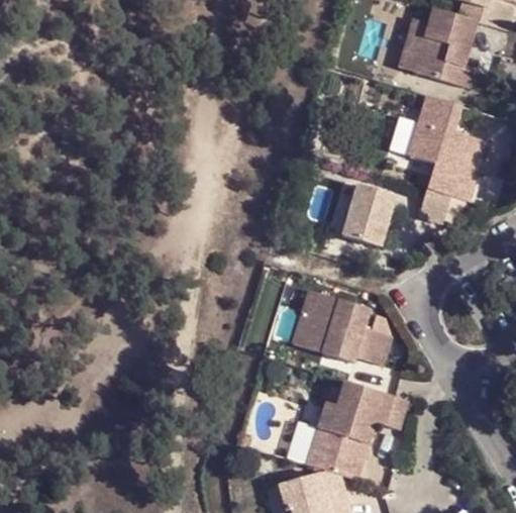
[(474,23),(504,31),(511,6),(490,0),(450,0),(459,3),(455,18),(474,23)]
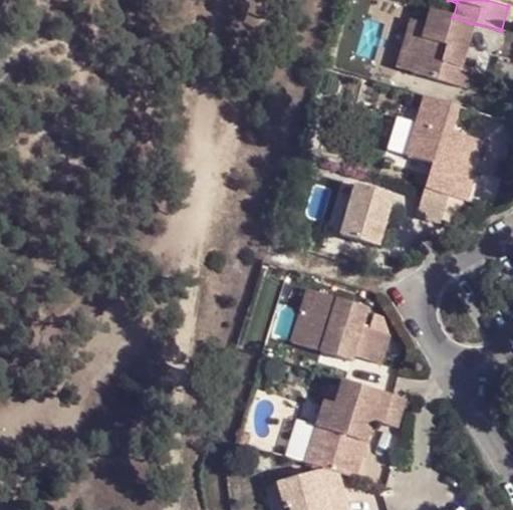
[(459,67),(471,23),(453,18),(428,11),(424,25),(409,21),(402,45),(417,50),(411,74),(464,89),(469,70),(459,67)]
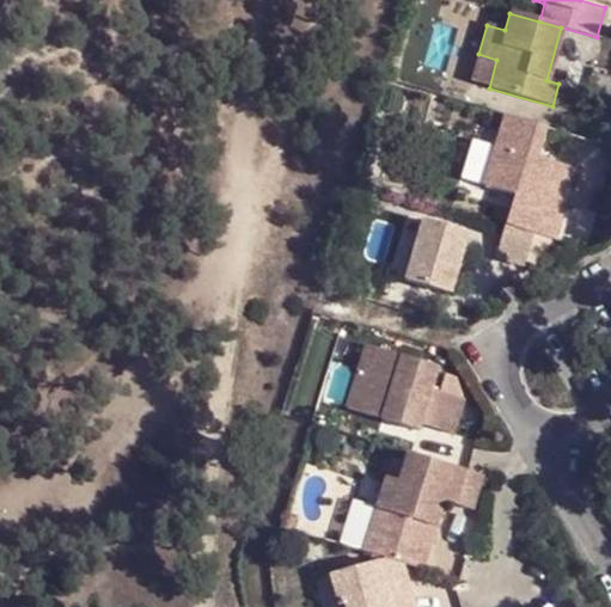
[(489,89),(496,60),(478,54),(470,84),(489,89)]
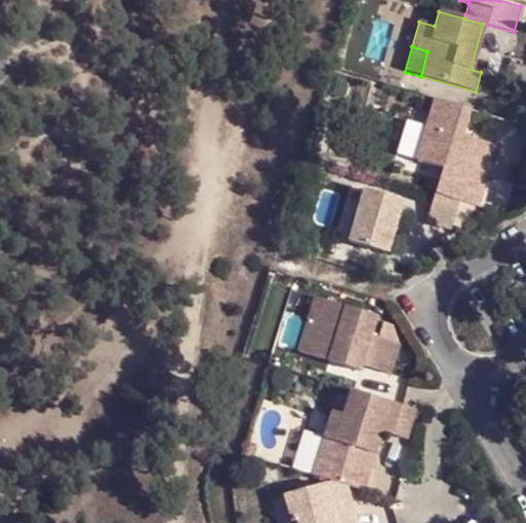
[(468,111),(432,100),(415,160),(442,167),(434,194),(458,201),(478,206),(487,176),(482,174),(470,171),(474,159),(486,162),(491,146),(461,137),(468,111)]
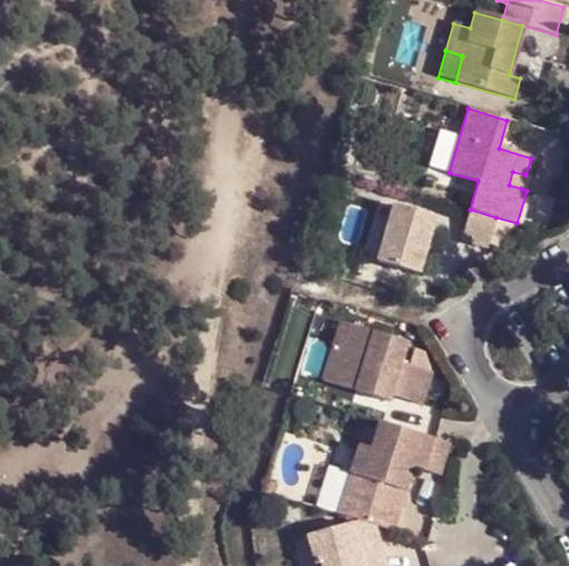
[(521,188),(526,175),(512,172),(509,185),(521,188)]
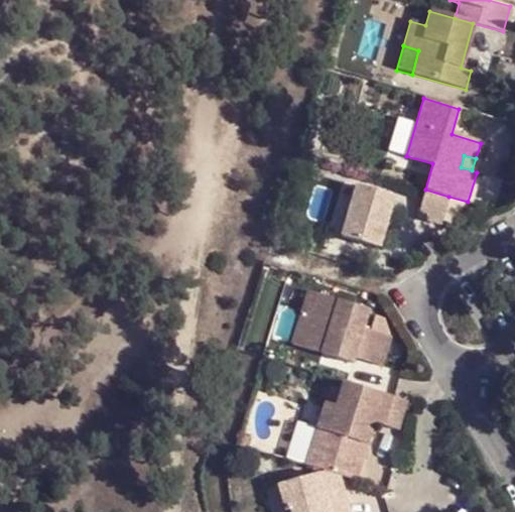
[(393,197),(357,185),(341,237),(378,247),(393,197)]
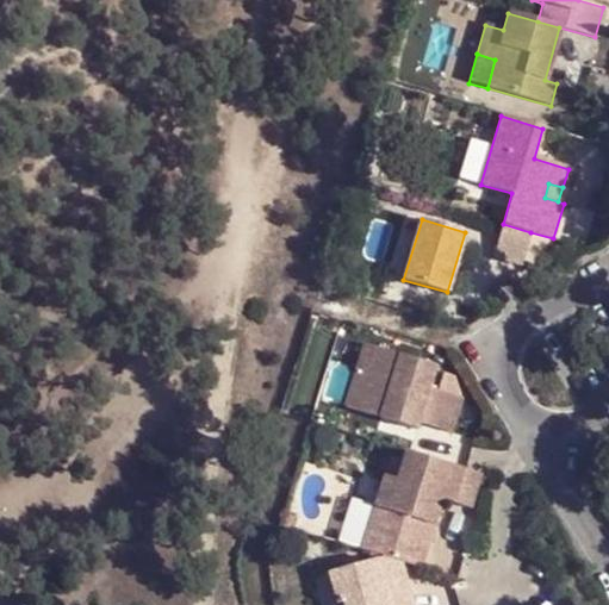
[(502,224),(492,256),(521,264),(530,232),(503,224),(502,224)]
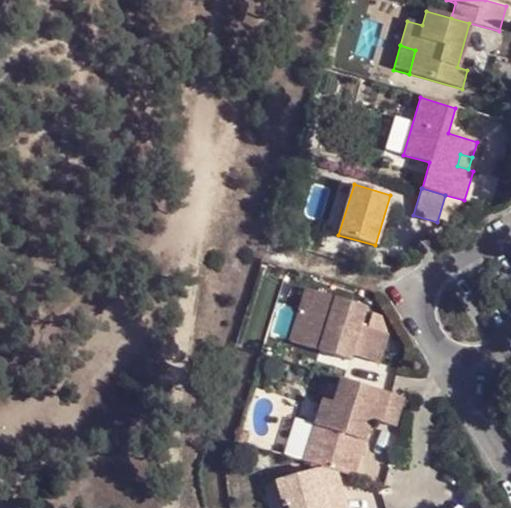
[(366,305),(306,287),(290,339),(349,358),(351,352),(379,361),(387,332),(360,324),(366,305)]
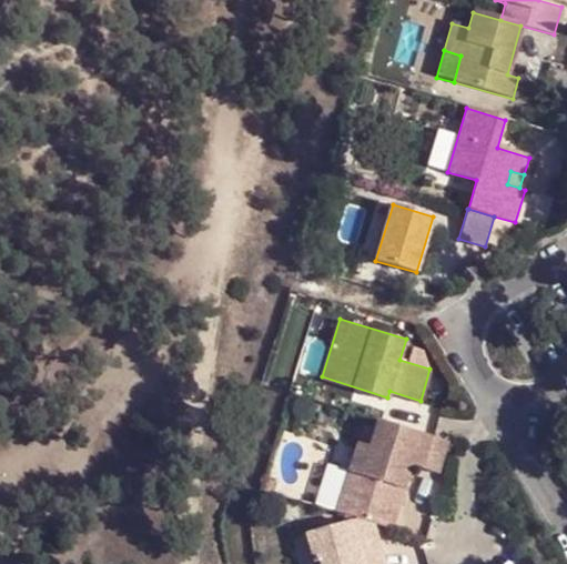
[(436,471),(445,440),(376,419),(368,445),(354,441),(334,509),(356,515),(366,519),(373,521),(391,525),(409,463),(436,471)]
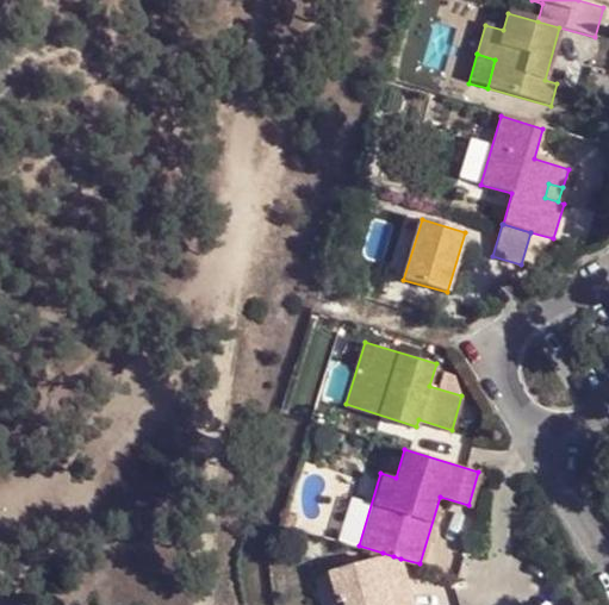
[(393,556),(383,553),(328,571),(339,602),(343,599),(345,604),(414,604),(408,581),(402,582),(393,556)]
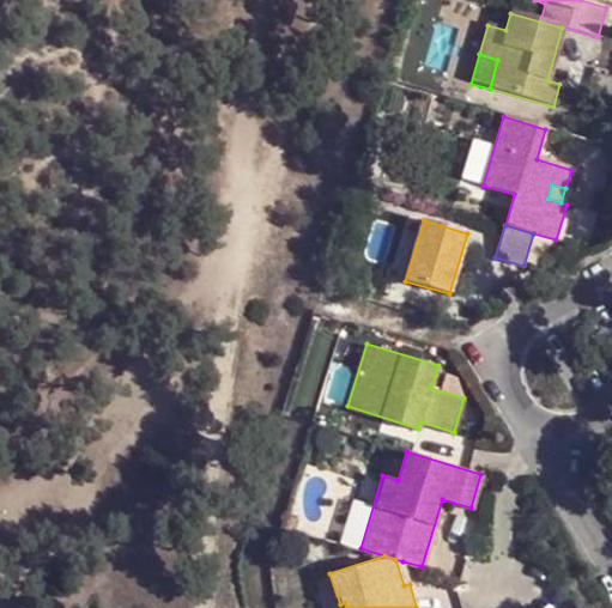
[(403,561),(395,559),(404,585),(410,584),(403,561)]
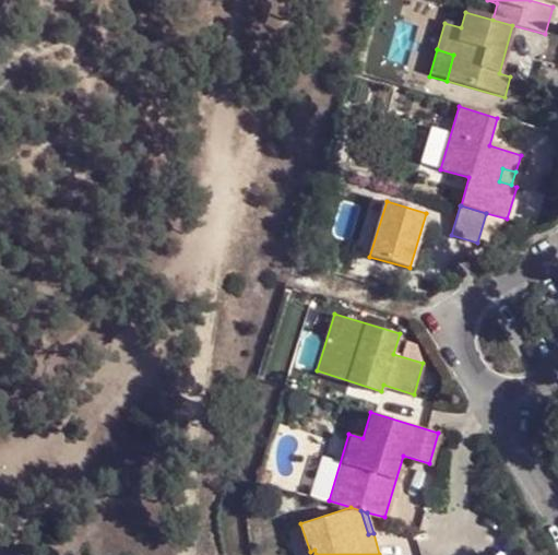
[(300,523),(296,524),(305,554),(316,554),(315,550),(310,552),(300,523)]
